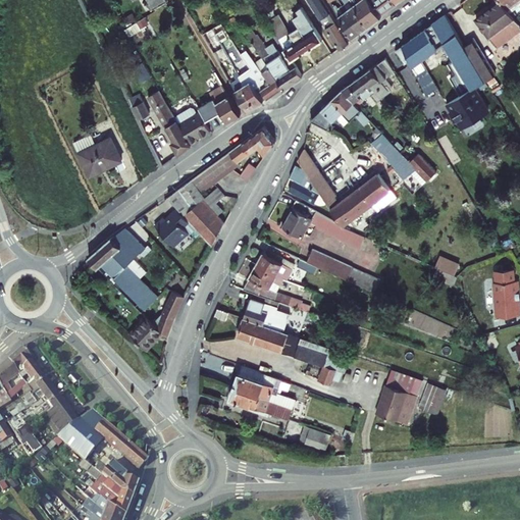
[(163,0),(154,0),(147,4),(151,11),(165,3),(163,0)]
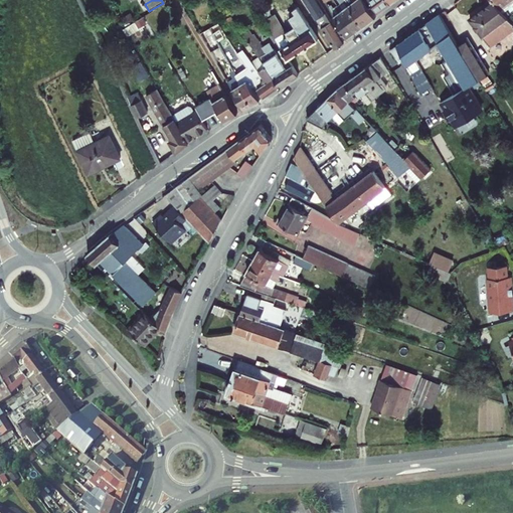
[(333,50),(342,43),(315,0),(301,0),(313,18),(333,50)]
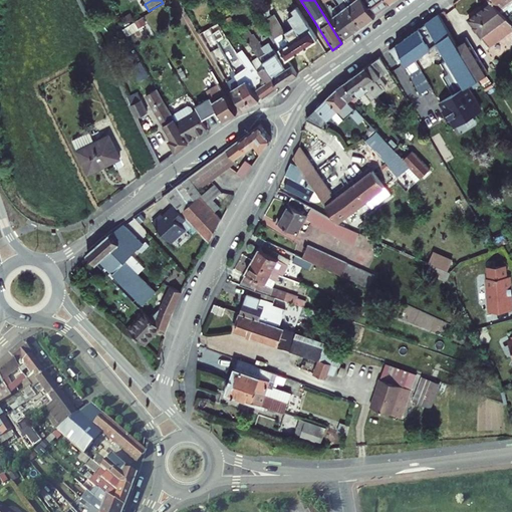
[(373,19),(360,0),(341,0),(343,3),(361,28),(373,19)]
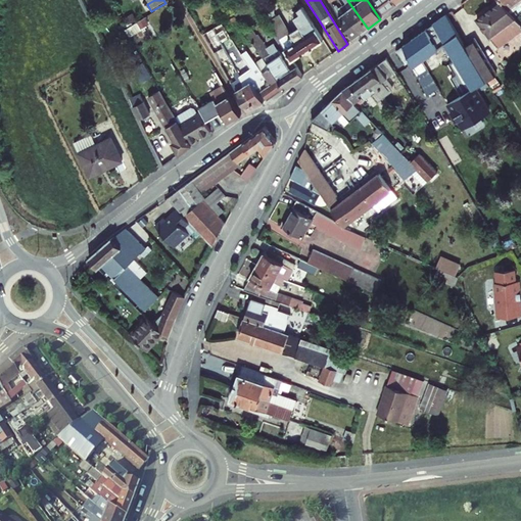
[(373,0),(383,15),(395,6),(390,0),(373,0)]
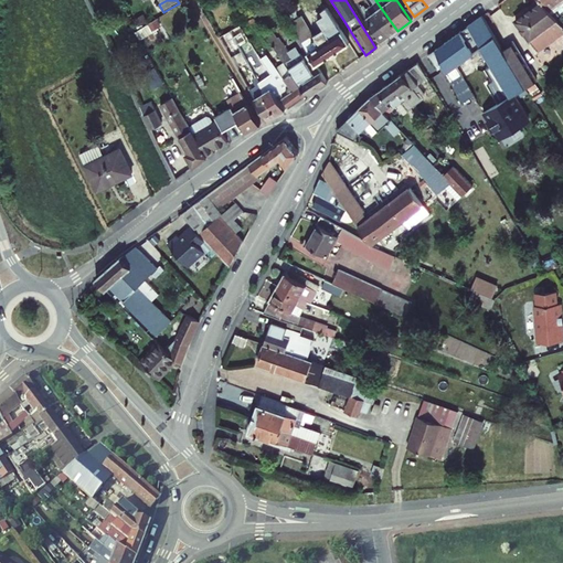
[(562,0),(538,0),(540,3),(548,12),(561,3),(562,6),(562,0)]
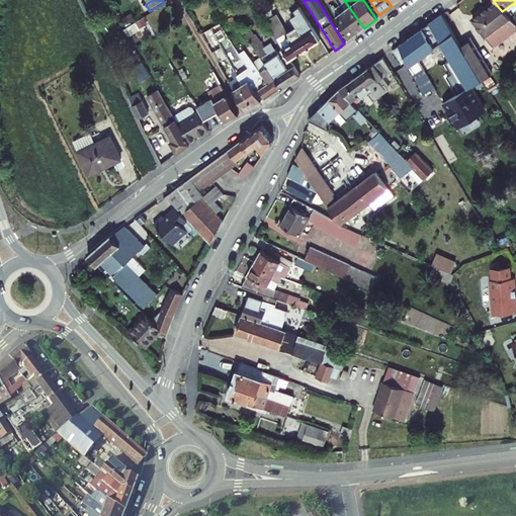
[(338,8),(356,34),(364,28),(346,3),(342,5),(338,8)]
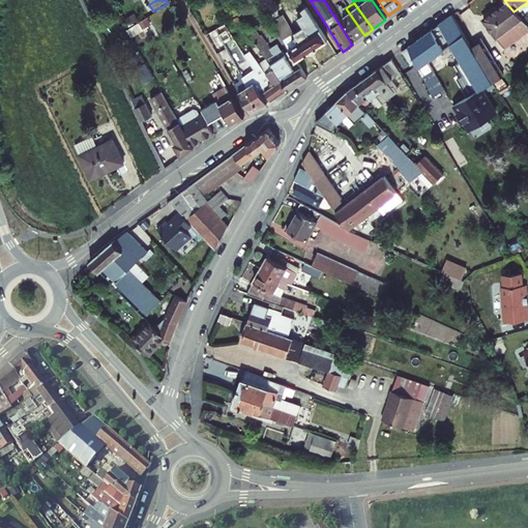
[(481,22),(502,49),(527,29),(527,28),(520,19),(516,13),(514,11),(506,3),(500,7),(481,22)]
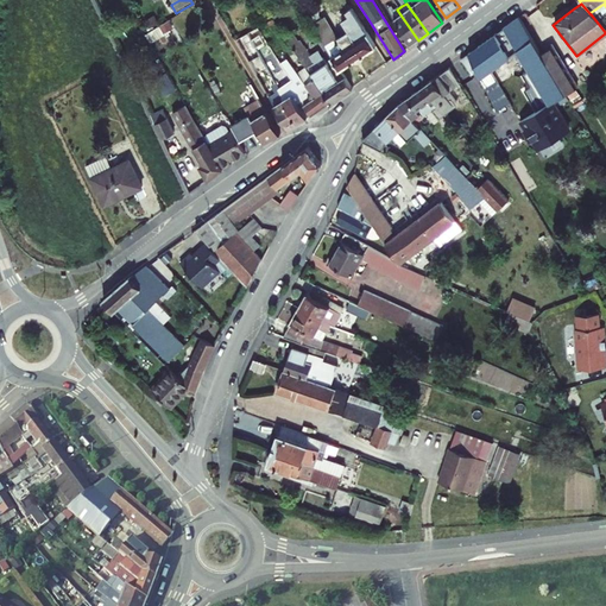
[(595,13),(605,6),(604,4),(589,13),(592,16),(595,13)]
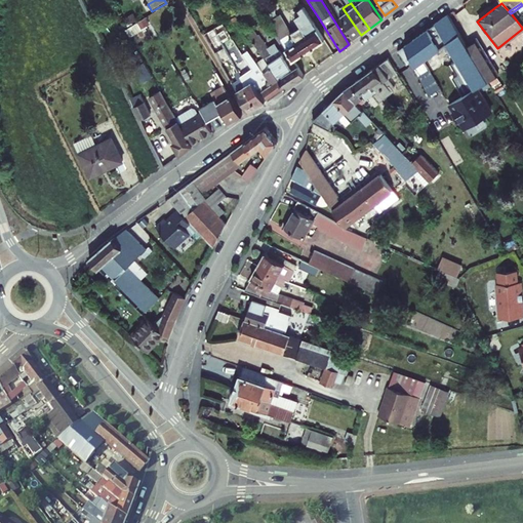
[(343,7),(334,12),(353,41),(361,35),(343,8),(343,7)]
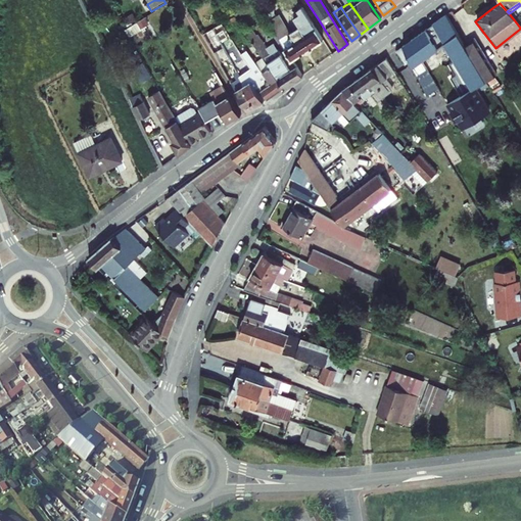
[(272,14),(272,8),(263,14),(267,22),(275,18),(272,14)]
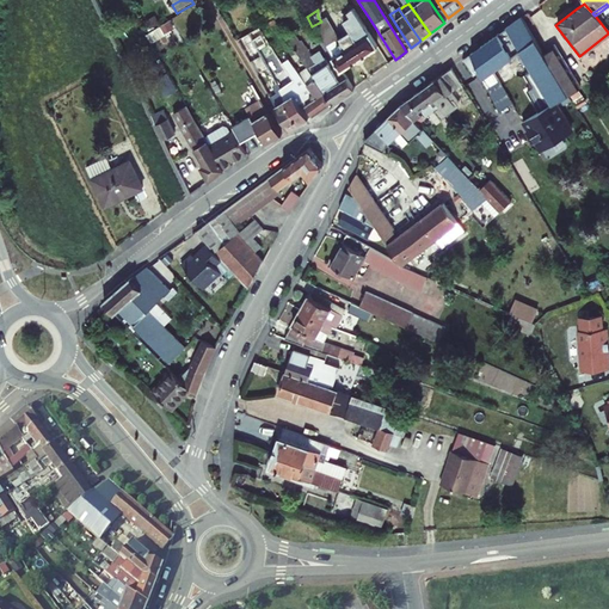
[(337,40),(325,47),(337,68),(340,73),(376,49),(362,29),(351,11),(346,13),(349,18),(342,22),(349,32),(337,40)]
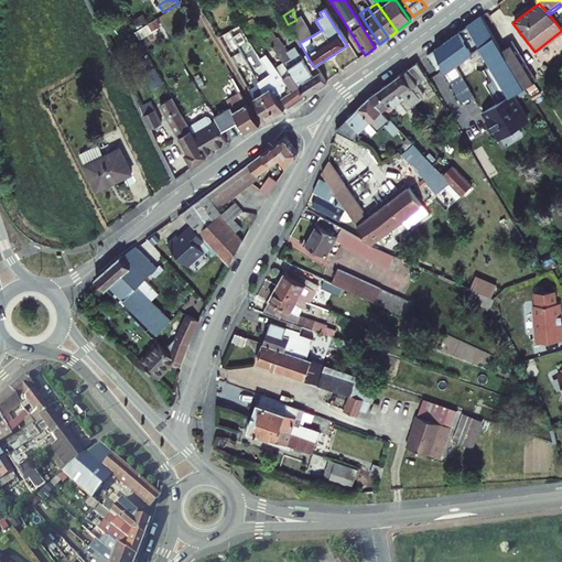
[(300,43),(311,36),(299,18),(296,20),(288,24),(300,43)]
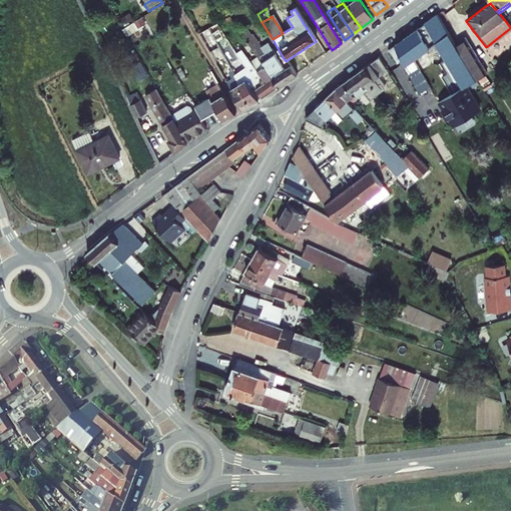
[(465,88),(475,82),(454,46),(447,35),(436,16),(412,33),(395,46),(402,61),(404,66),(435,43),(463,89),(465,88)]
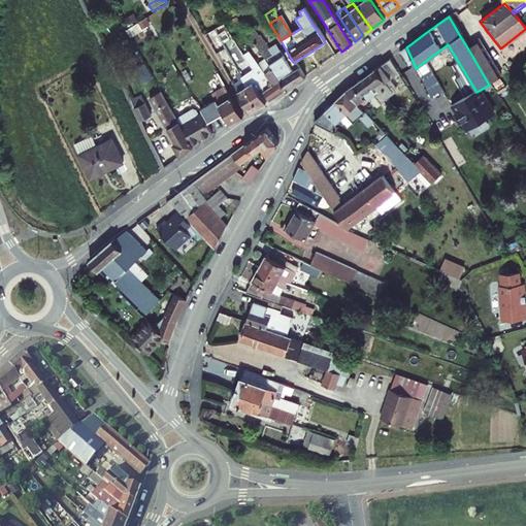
[(148,26),(144,19),(137,23),(141,30),(148,26)]
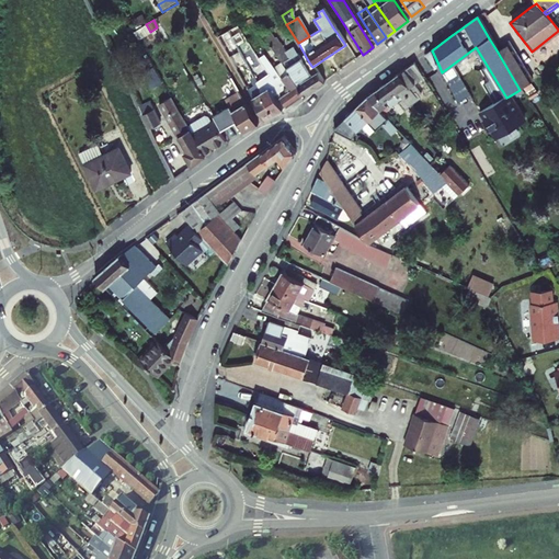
[(227,32),(235,45),(244,40),(237,26),(227,32)]
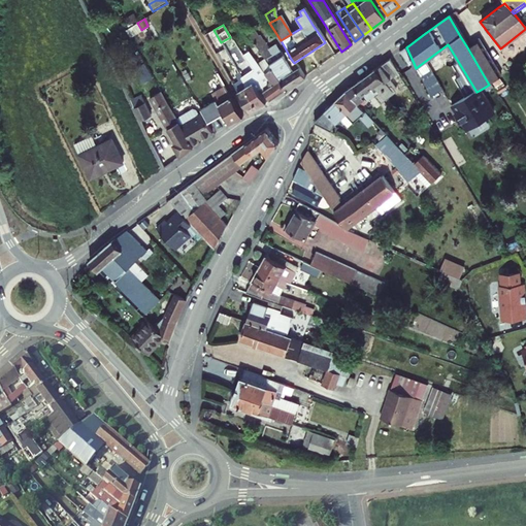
[(203,36),(215,55),(224,50),(221,42),(214,30),(203,36)]
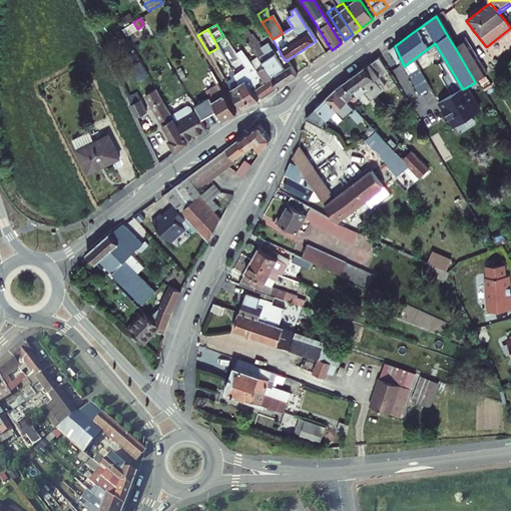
[(278,88),(279,88),(290,80),(278,61),(267,45),(260,49),(252,37),(250,39),(246,33),(241,36),(257,58),(278,88)]
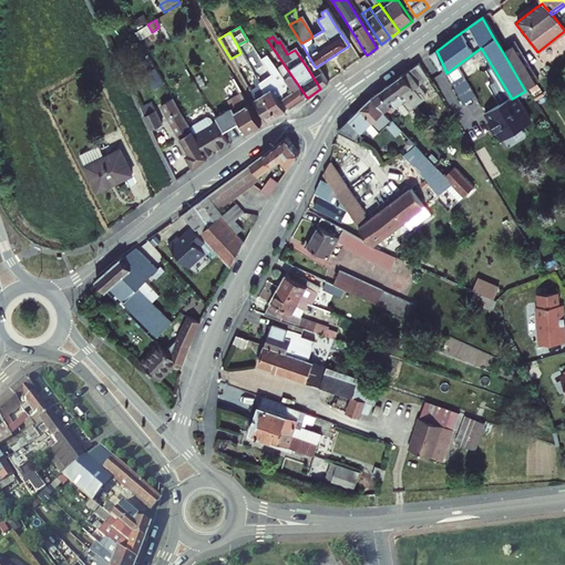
[(502,51),(525,91),(537,84),(513,44),(502,51)]
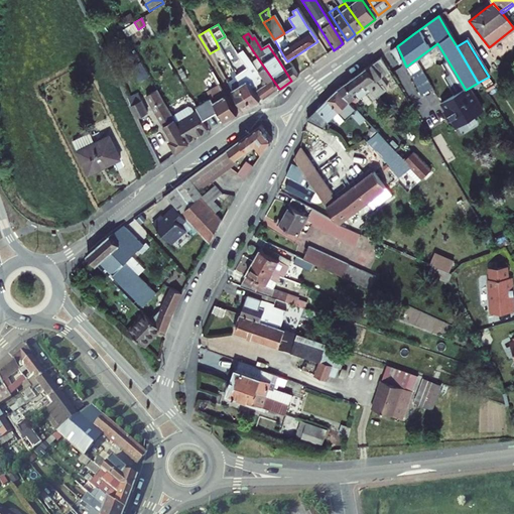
[(441,104),(466,90),(437,43),(406,67),(411,77),(420,96),(429,90),(439,106),(441,104)]
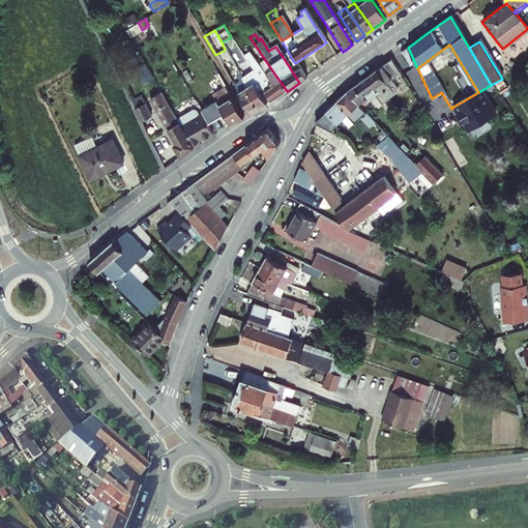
[(408,48),(401,53),(410,66),(415,63),(408,48)]
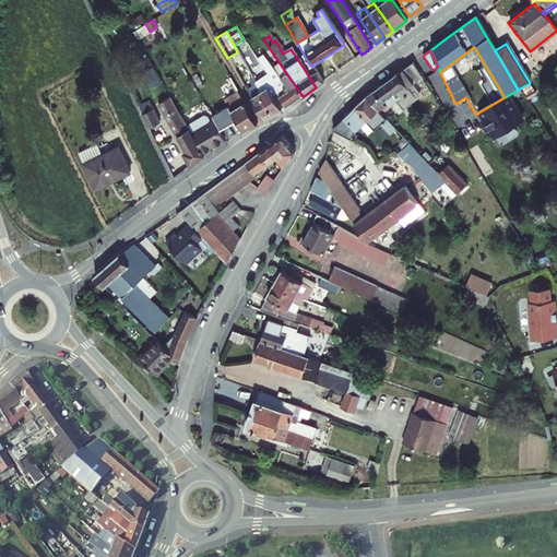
[(261,56),(256,59),(267,74),(253,83),(258,91),(258,93),(272,116),(281,110),(271,97),(275,94),(285,87),(272,69),(269,66),(261,56)]
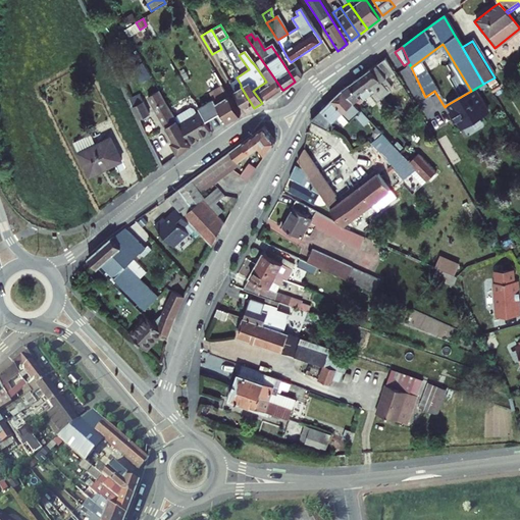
[(386,57),(403,84),(416,78),(411,67),(409,62),(404,65),(395,52),(386,57)]
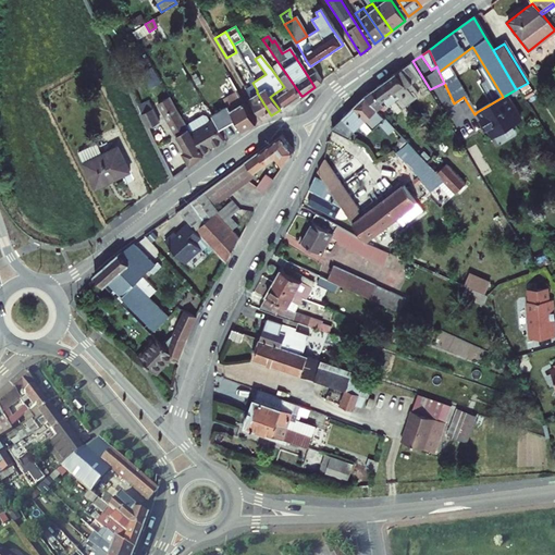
[(160,84),(146,58),(134,64),(149,90),(160,84)]
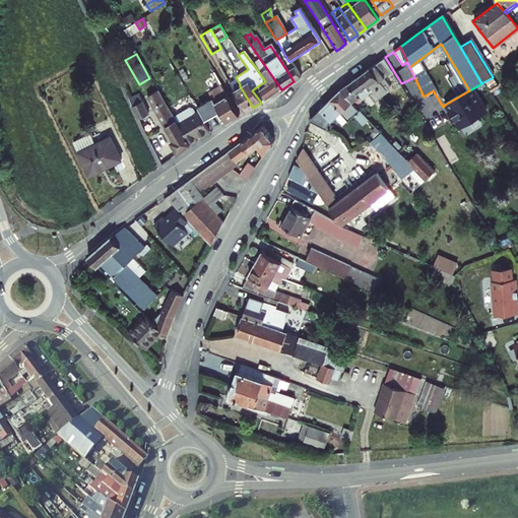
[(385,57),(382,59),(391,73),(398,85),(401,83),(385,57)]
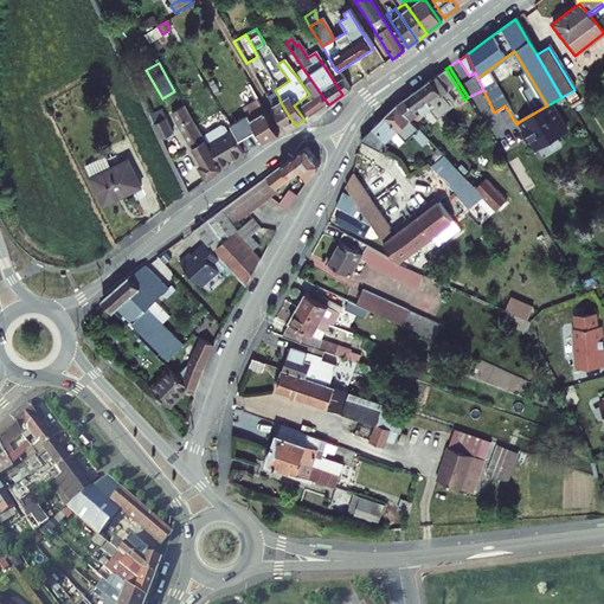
[(328,72),(342,95),(349,91),(338,72),(334,68),(328,72)]
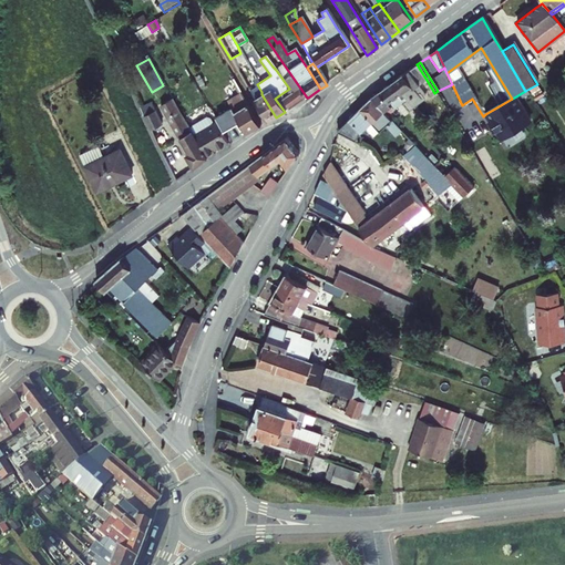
[(276,70),(289,89),(279,95),(288,110),(307,98),(284,64),(276,70)]
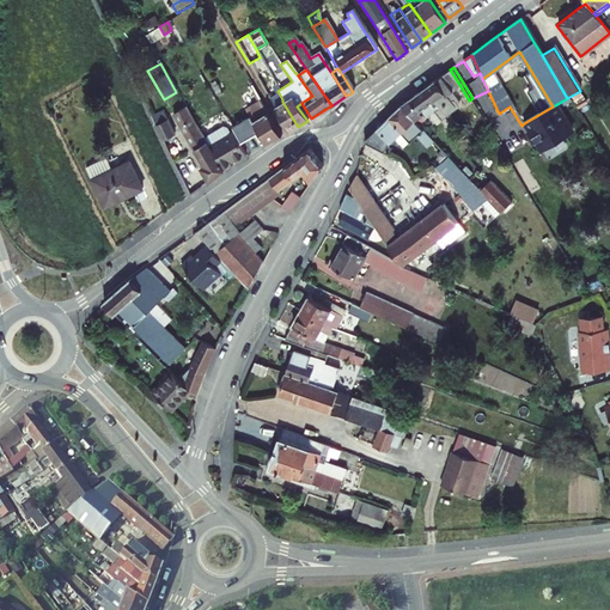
[(444,93),(445,97),(449,95),(461,86),(450,69),(434,81),(444,93)]
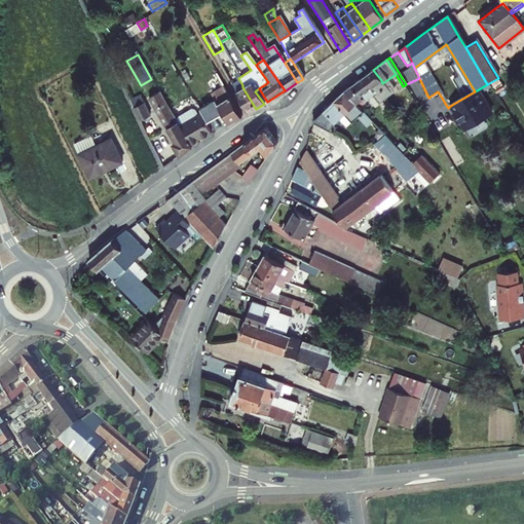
[(379,91),(380,94),(386,89),(382,83),(381,80),(373,70),(364,76),(377,94),(379,91)]
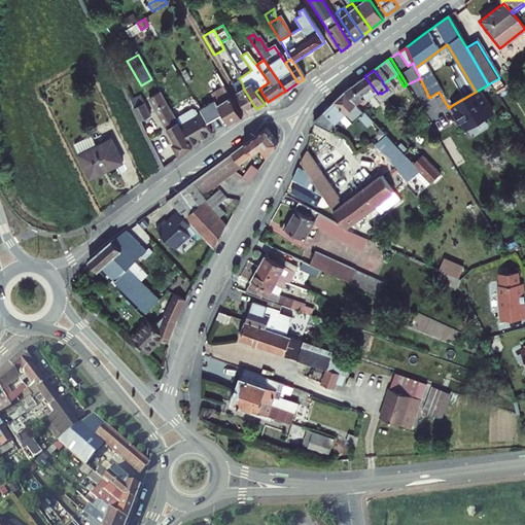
[(239,78),(237,73),(234,75),(237,82),(232,85),(247,113),(256,109),(243,88),(243,85),(239,78)]
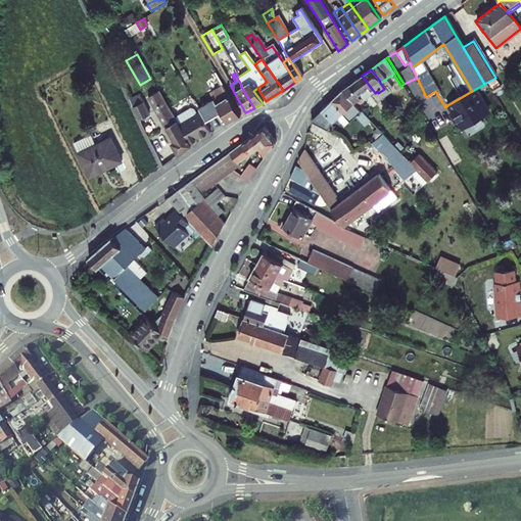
[(362,76),(349,85),(357,95),(363,101),(370,96),(372,98),(378,93),(377,91),(375,93),(362,76)]
